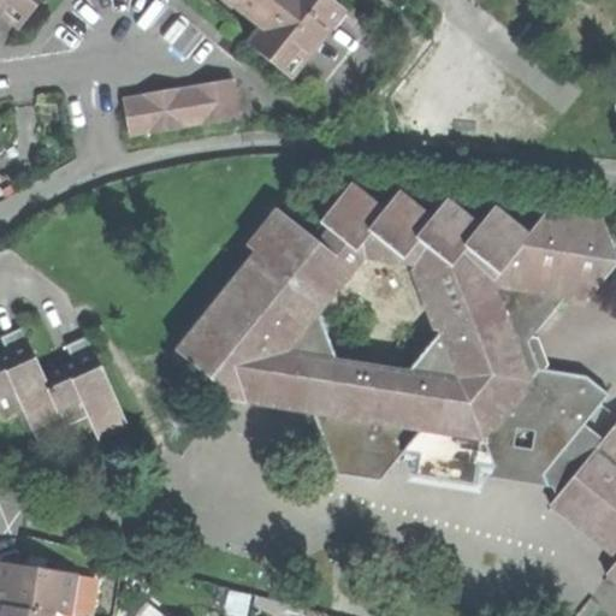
[(0,0),(0,11),(19,28),(41,0),(0,0)]
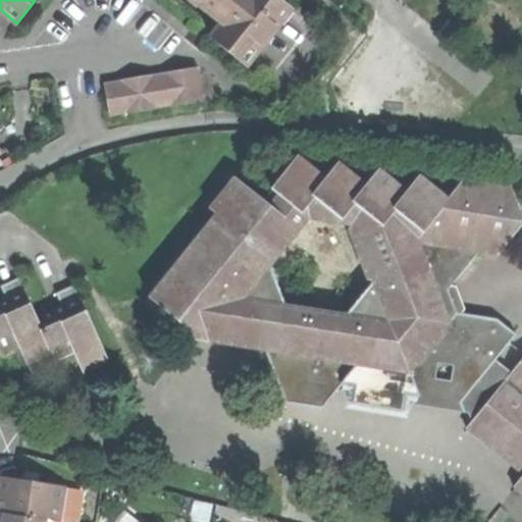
[(191,0),(200,7),(210,15),(221,24),(211,37),(248,66),(293,11),(278,0),(191,0)]
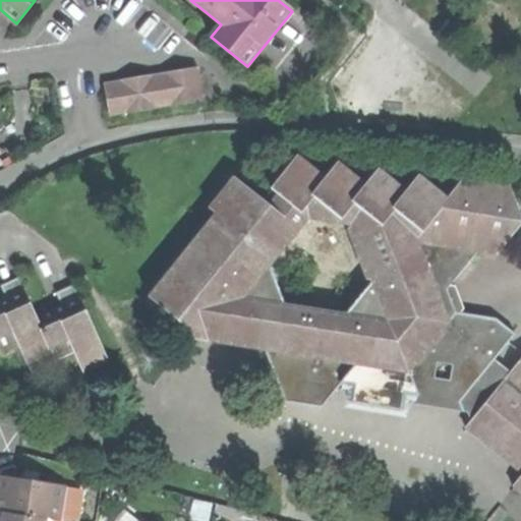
[(83,120),(205,100),(200,67),(78,89),(83,120)]
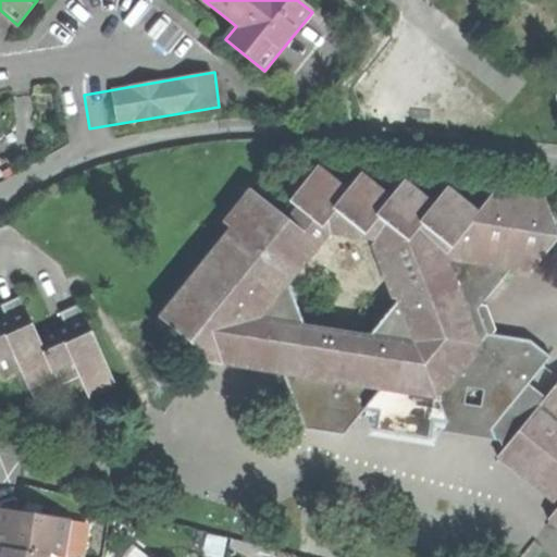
[(250,188),(223,221),(231,227),(159,316),(195,345),(200,359),(260,369),(267,362),(280,364),(304,429),(346,435),(366,411),(373,429),(434,437),(440,432),(447,424),(491,432),(531,383),(552,358),(531,341),(499,335),(487,300),(515,269),(533,273),(556,243),(556,227),(546,194),(502,186),(480,213),(449,189),(436,203),(406,180),(392,196),(362,172),(348,190),(318,165),(289,199),(298,208),(288,220),(250,188)]
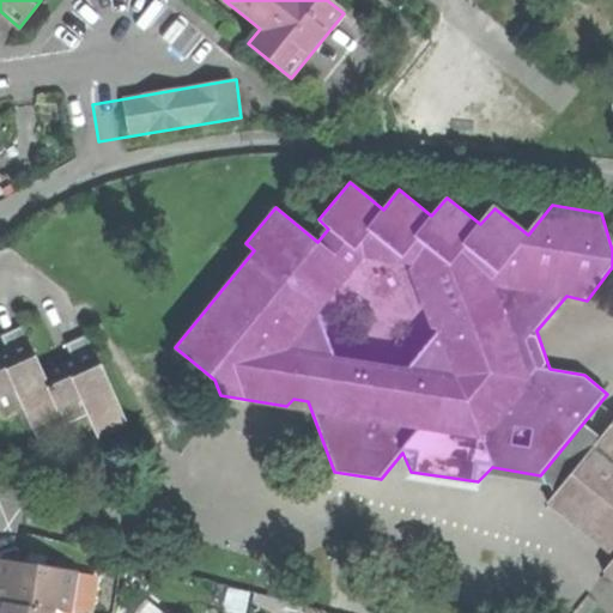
[(0,395),(14,389),(31,426),(62,413),(59,407),(80,398),(97,435),(126,422),(86,333),(65,343),(72,358),(60,364),(43,371),(22,325),(0,333),(7,350),(0,352),(0,395)]
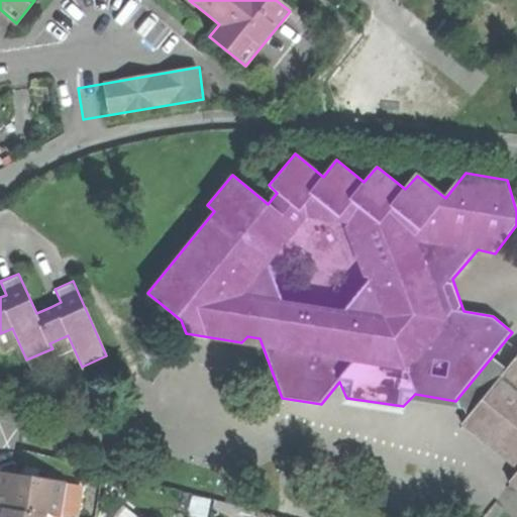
[(509,368),(493,355),(455,401),(415,394),(408,401),(450,408),(469,415),(509,368)]
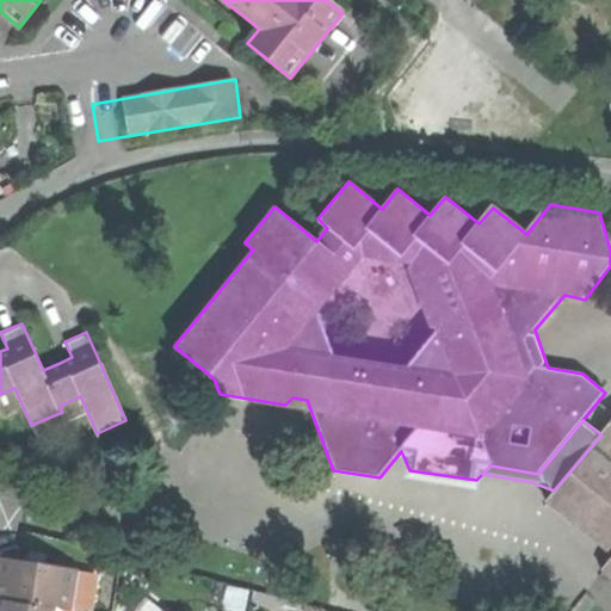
[(610,423),(602,434),(554,491),(547,501),(610,554),(610,559),(603,569),(610,575),(610,423)]
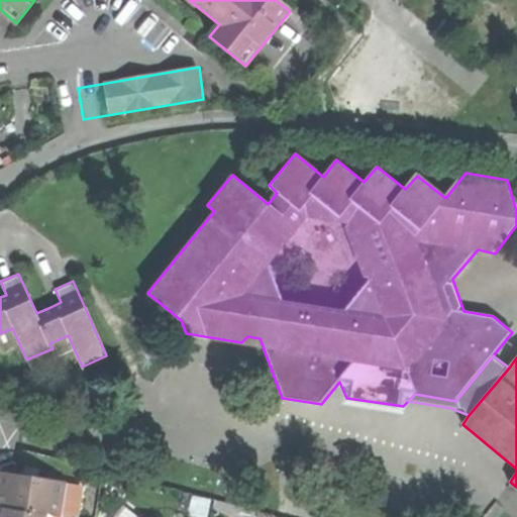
[(38,471),(37,479),(53,482),(54,474),(38,471)]
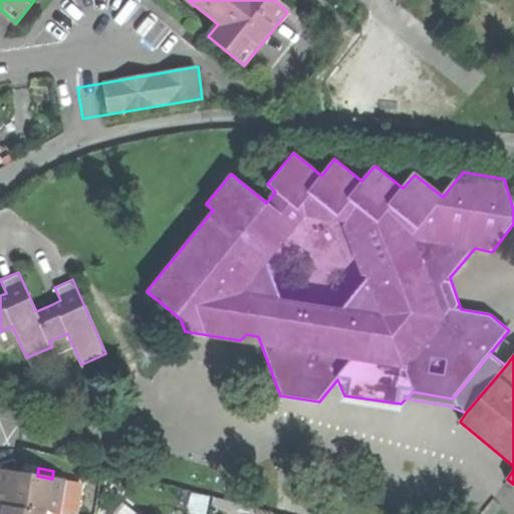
[(6,506),(59,513),(62,494),(57,494),(59,481),(52,479),(37,476),(2,470),(0,478),(0,479),(0,485),(6,487),(4,505),(6,506)]
